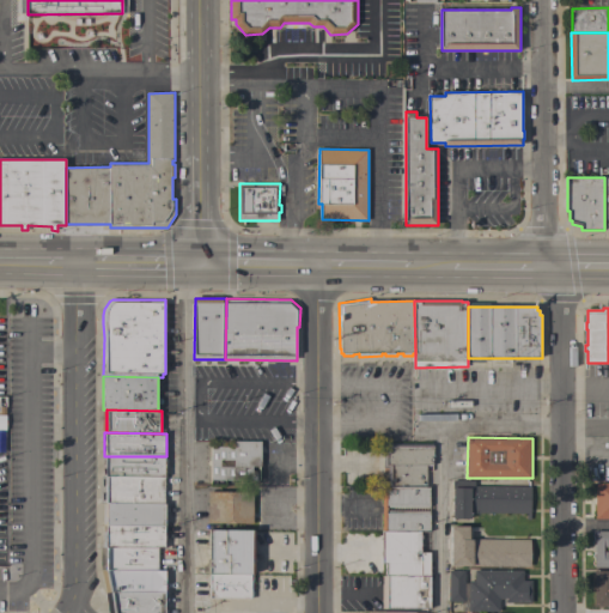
[(212,447),(235,447),(235,442),(262,442),(262,466),(254,466),(254,471),(259,471),(259,480),(212,480),(212,447)]
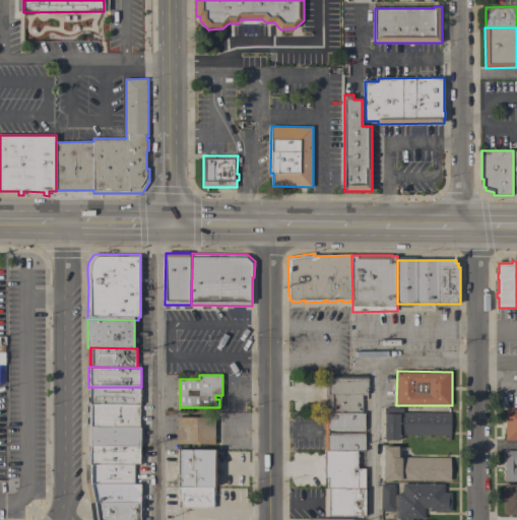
[(330,397),(327,397),(327,376),(369,377),(369,394),(363,394),(363,412),(330,412),(330,397)]
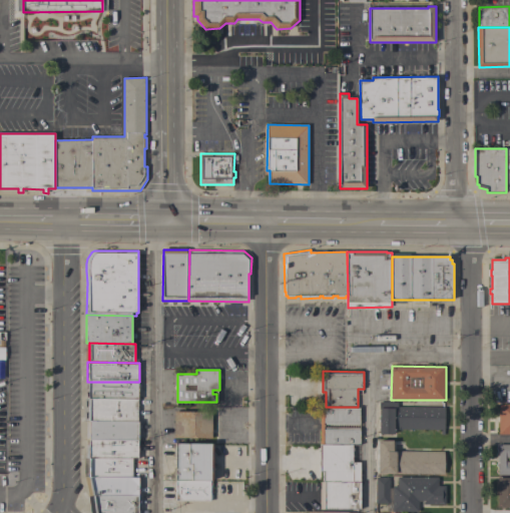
[(87,399),(87,382),(139,382),(139,400),(138,400),(87,399)]
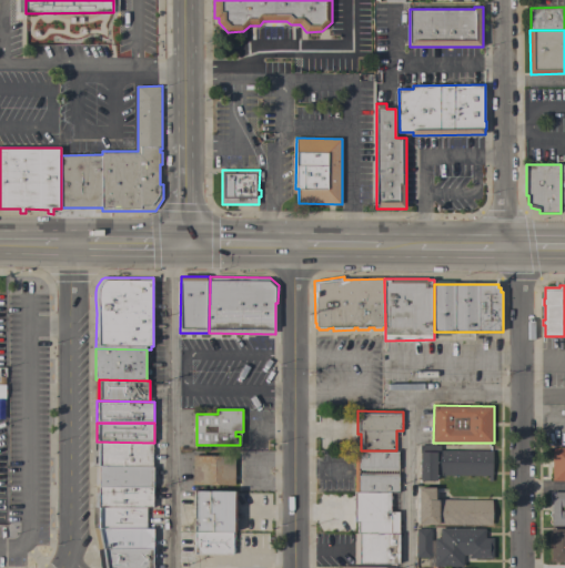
[(153,467),(154,467),(154,468),(100,467),(100,466),(94,466),(94,442),(97,442),(153,443),(153,467)]
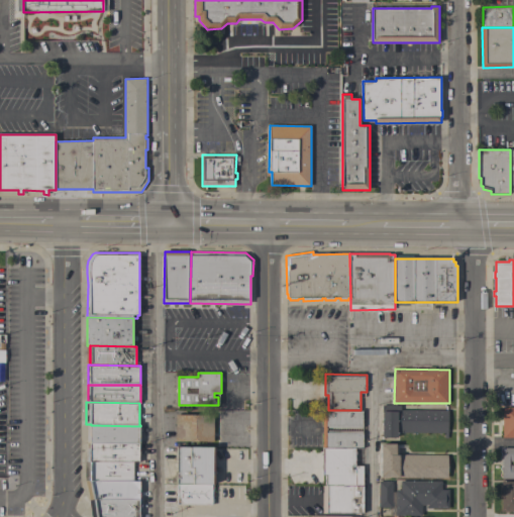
[(399,433),(399,438),(383,438),(384,405),(400,405),(400,410),(449,410),(449,438),(446,438),(446,433),(399,433)]
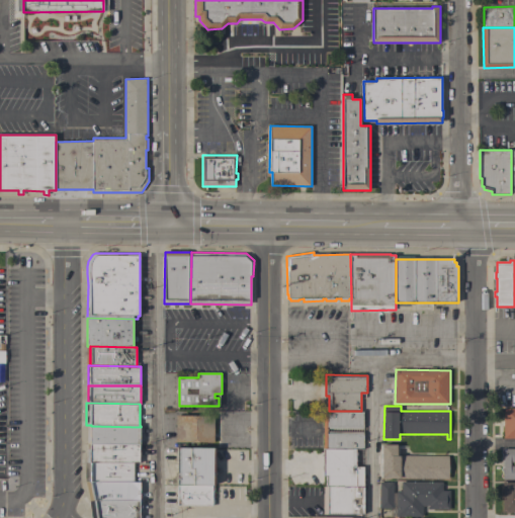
[(514,439),(504,439),(504,408),(514,408),(514,439)]
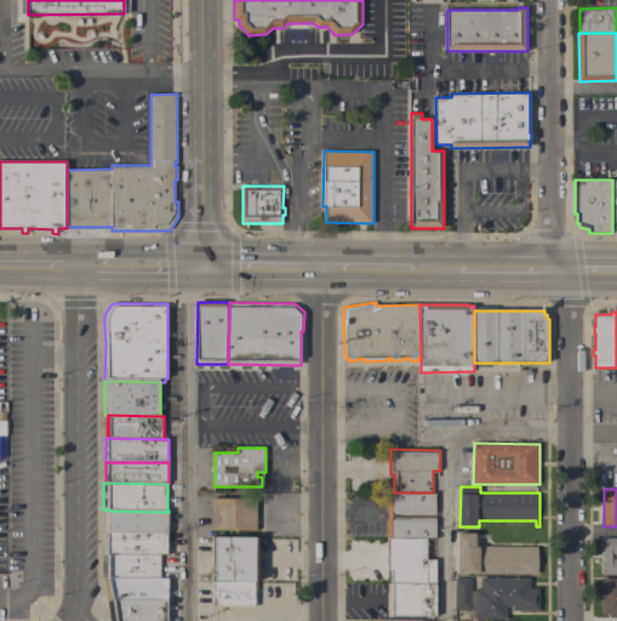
[(436,493),(436,514),(393,514),(393,517),(436,518),(436,539),(427,539),(388,537),(389,493),(394,493),(433,493),(436,493)]
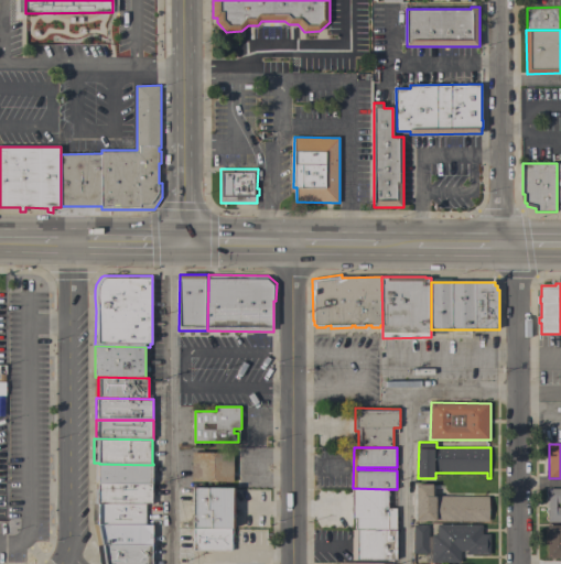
[(193,453),(234,453),(234,481),(193,481),(193,453)]
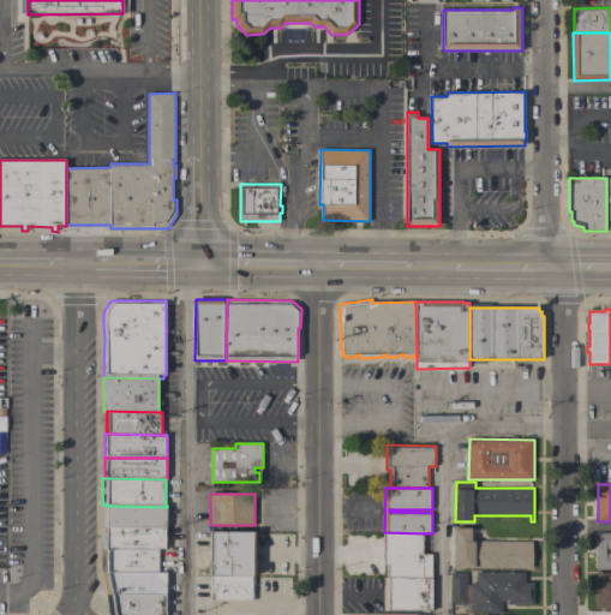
[(107,527),(108,526),(105,526),(105,506),(108,506),(167,507),(175,507),(175,523),(167,523),(167,529),(107,527)]
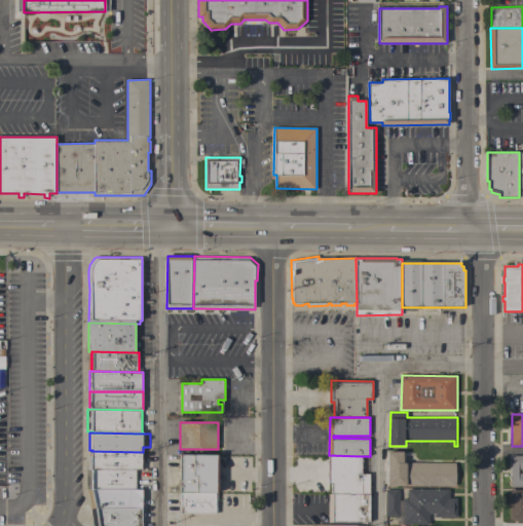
[(89,470),(89,451),(91,451),(143,452),(143,471),(137,471),(89,470)]
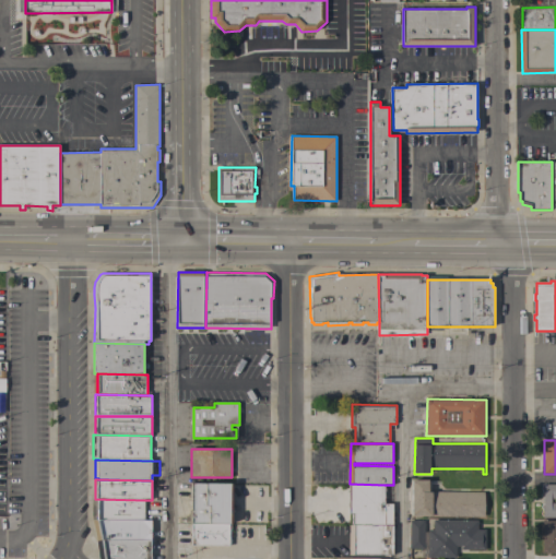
[(486,516),(413,516),(413,479),(429,480),(429,491),(486,492),(486,516)]
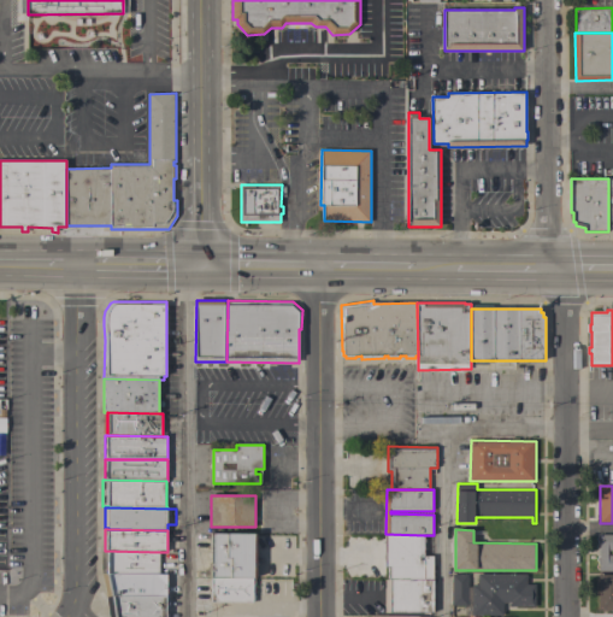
[(212,577),(212,533),(257,534),(255,579),(213,577),(212,577)]
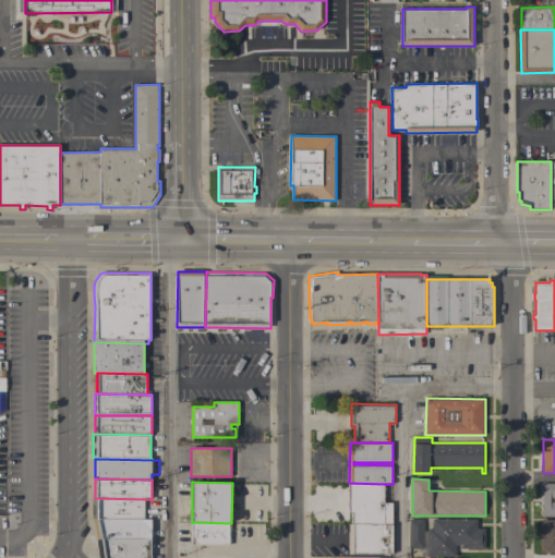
[(352,513),(349,513),(349,483),(384,484),(384,502),(394,502),(393,524),(352,524),(352,513)]
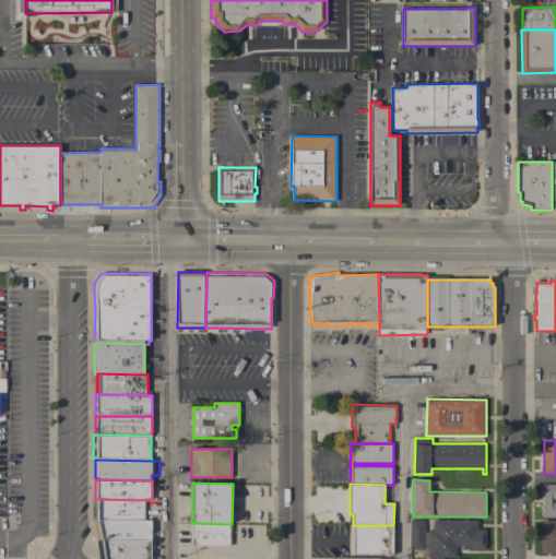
[(555,518),(544,518),(544,484),(555,484),(555,518)]
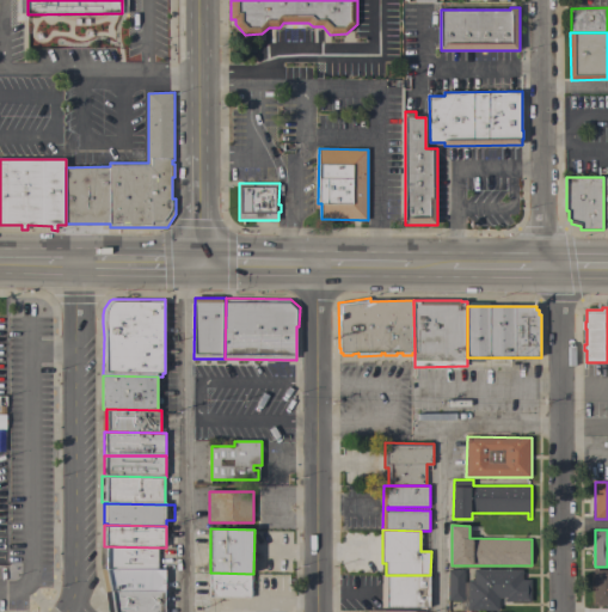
[(159,570),(103,569),(102,569),(102,546),(104,546),(159,548),(159,570)]
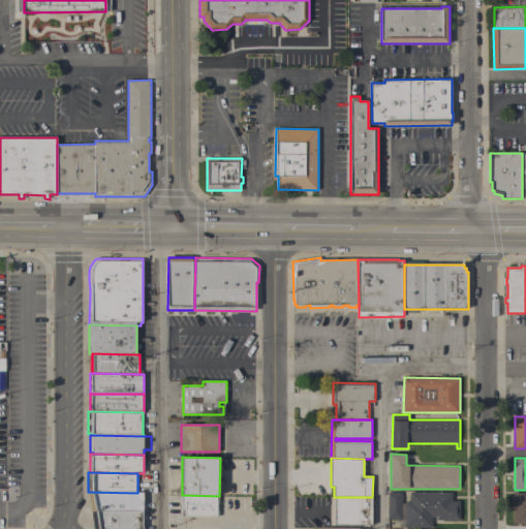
[(144,493),(144,511),(92,510),(89,492),(137,493),(144,493)]
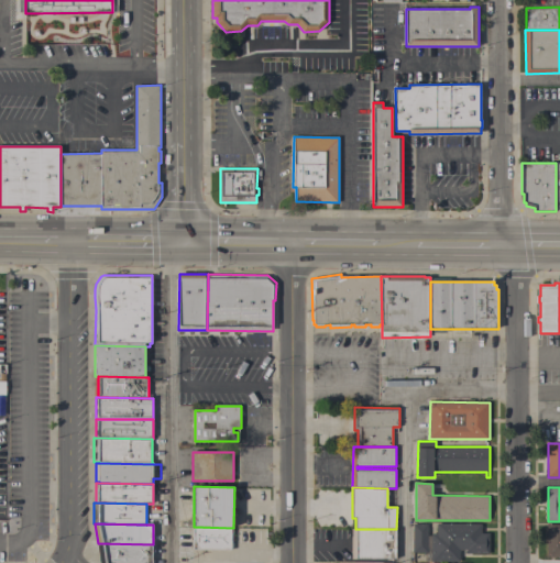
[(429,553),(414,553),(414,523),(429,523),(429,553)]
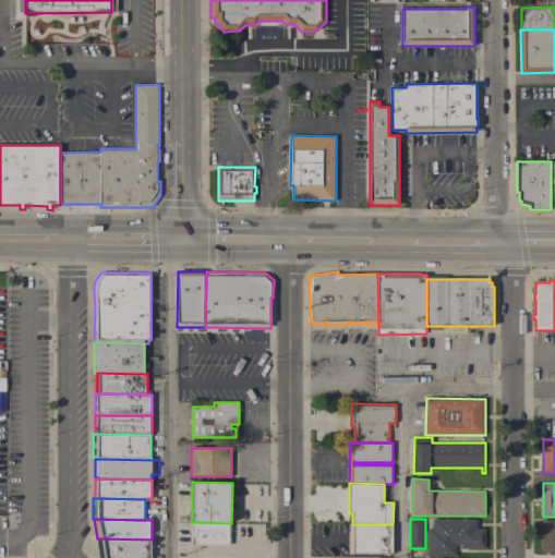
[(479,528),(486,529),(485,548),(462,548),(462,545),(457,545),(456,557),(429,556),(429,529),(434,529),(434,519),(479,520),(479,528)]
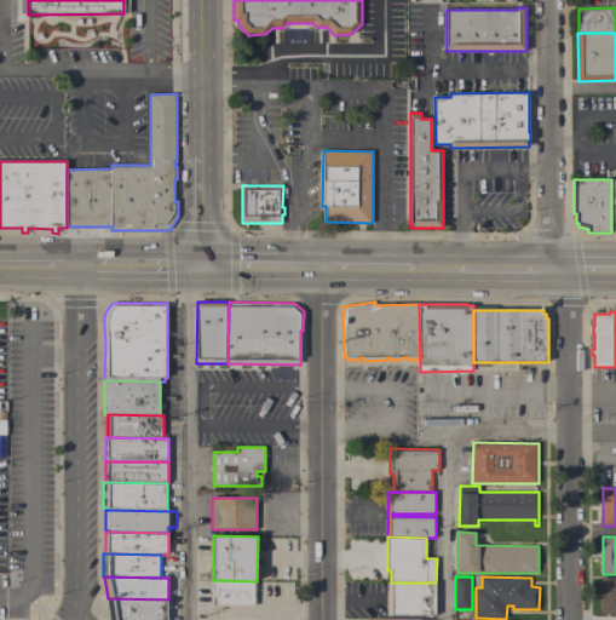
[(615,614),(603,614),(603,578),(615,578),(615,614)]
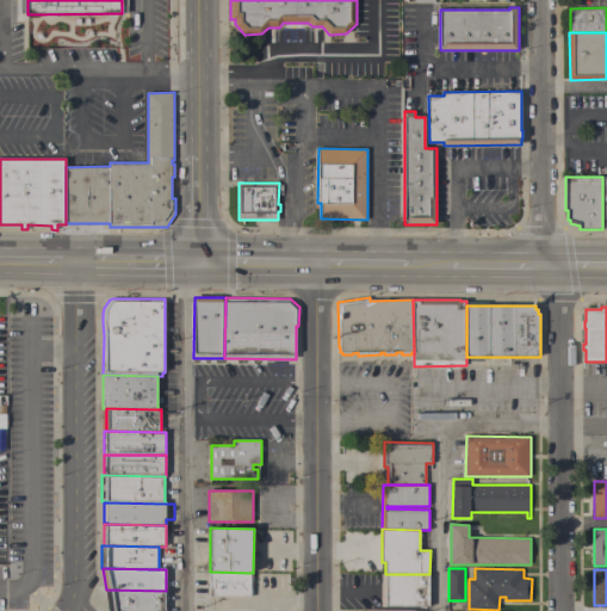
[(253,573),(253,597),(211,596),(211,572),(253,573)]
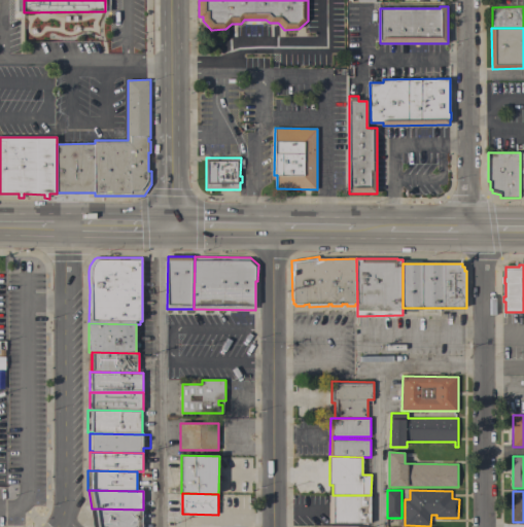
[(371,495),(371,523),(330,523),(330,495),(333,495),(371,495)]
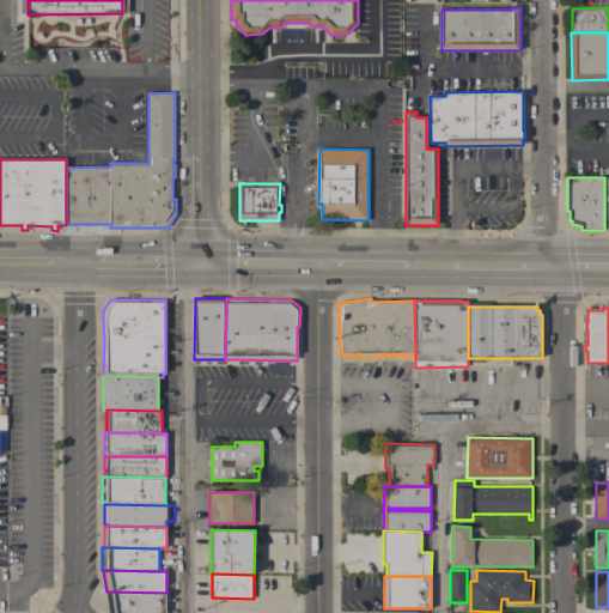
[(109,612),(107,592),(166,593),(166,612),(109,612)]
